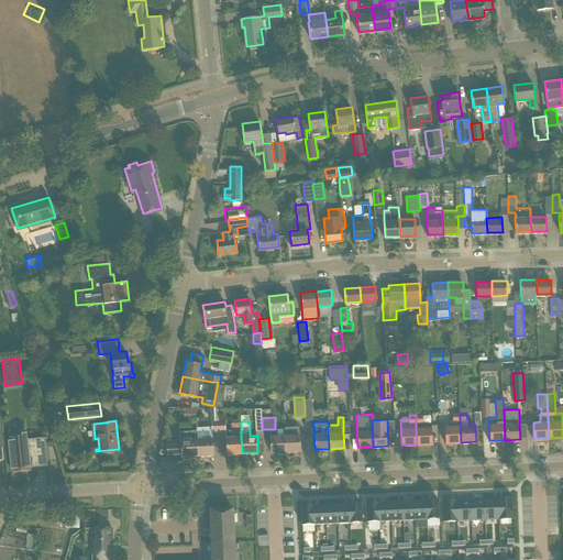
[(284,434),(285,450),(300,450),(298,426),(285,427),(285,430),(284,430),(284,434)]
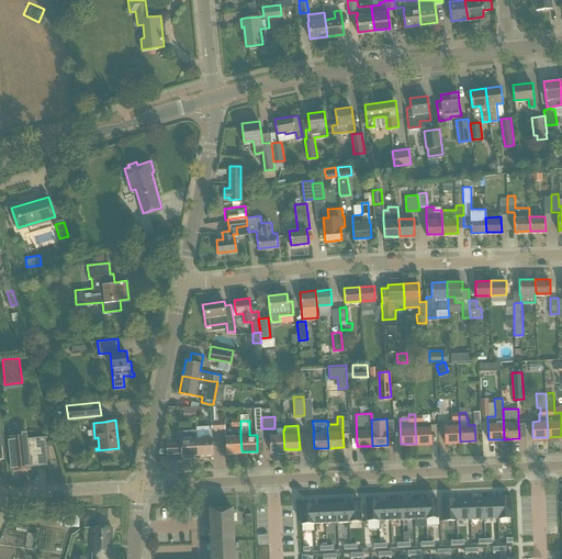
[(459,425),(444,426),(445,442),(460,442),(459,425)]
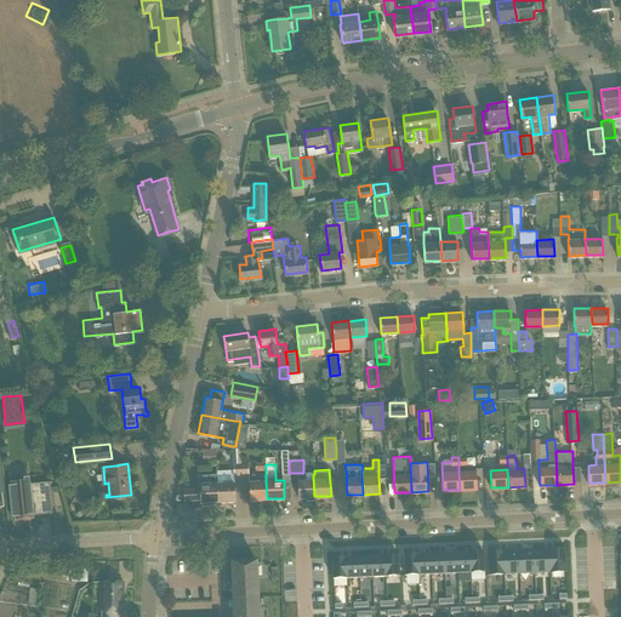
[(459,472),(460,490),(477,489),(476,472),(477,472),(476,470),(459,472)]
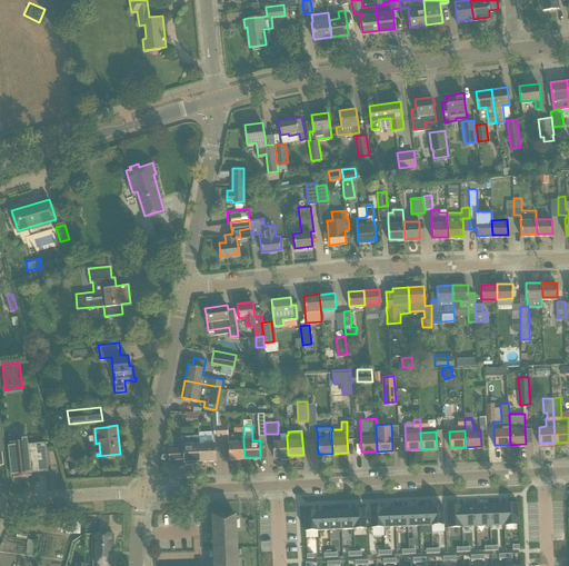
[(18,434),(9,435),(13,476),(31,474),(30,470),(48,469),(45,440),(28,442),(27,436),(21,437),(21,439),(19,439),(18,434)]
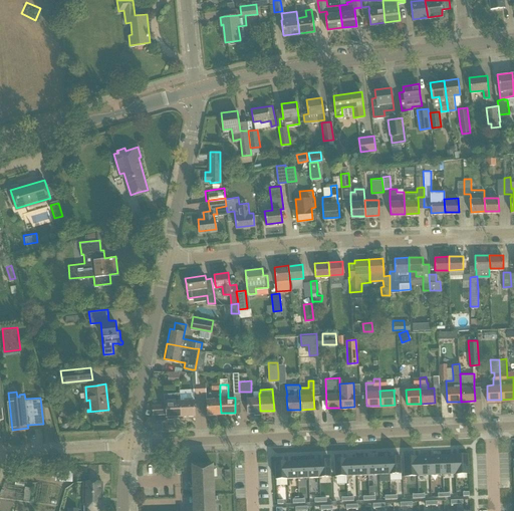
[(167,416),(167,418),(174,418),(174,416),(181,415),(179,392),(175,392),(175,393),(165,393),(166,404),(153,405),(153,407),(153,414),(166,413),(166,416),(167,416)]
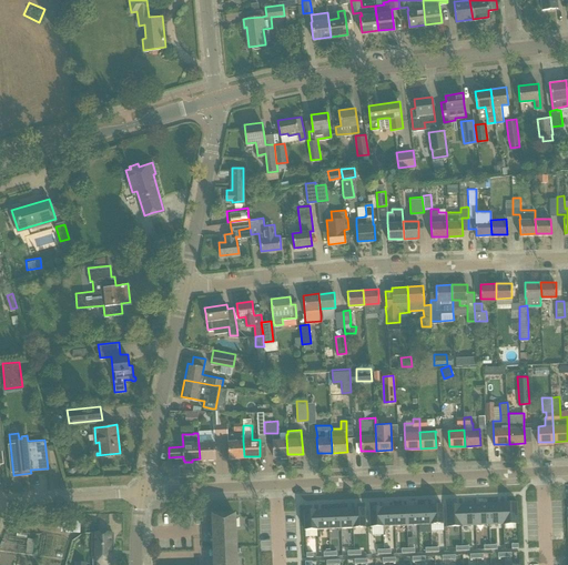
[(199,433),(198,433),(200,458),(215,458),(214,447),(214,442),(214,434),(214,433),(199,434),(199,433)]
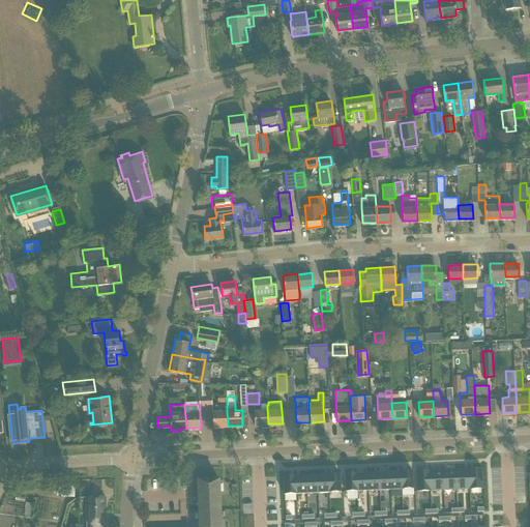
[(268,423),(267,408),(254,409),(254,410),(255,425),(262,425),(262,427),(268,426),(268,423)]
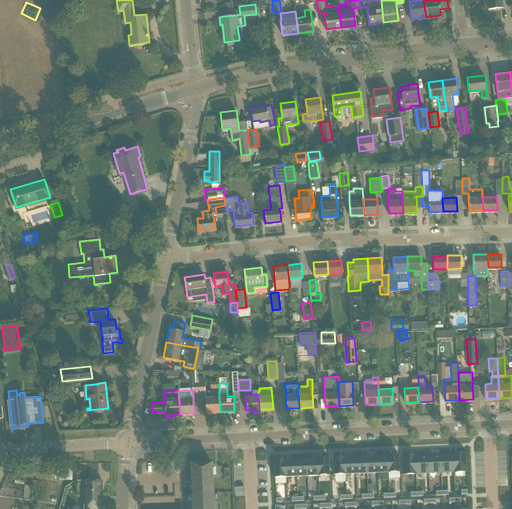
[(205,397),(206,412),(220,411),(219,397),(205,397)]
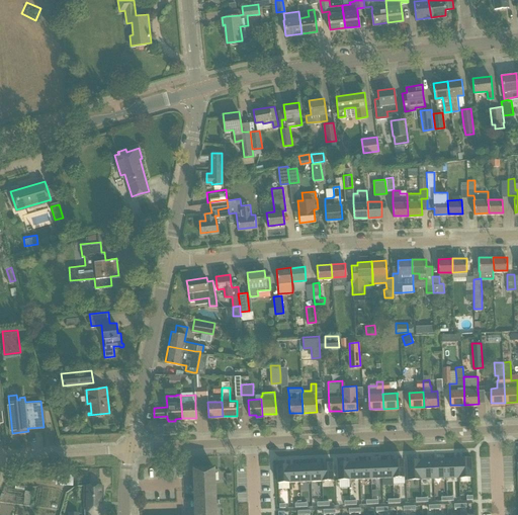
[(458,456),(445,457),(446,477),(459,476),(458,456)]
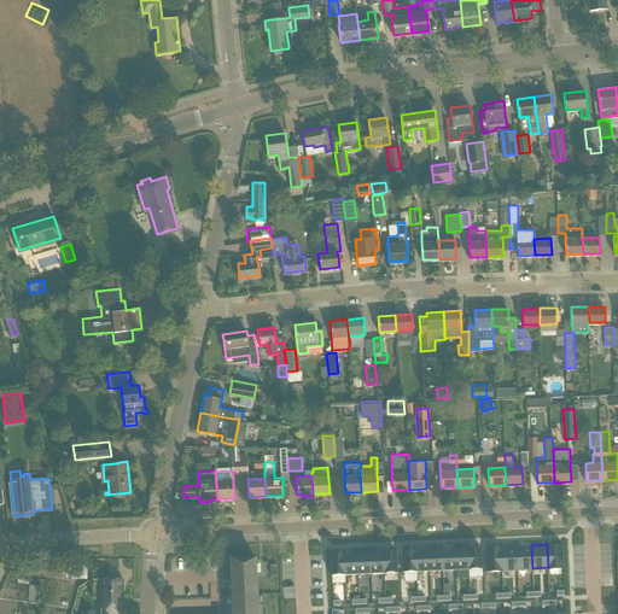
[(563,544),(547,544),(548,567),(564,567),(563,547),(563,544)]
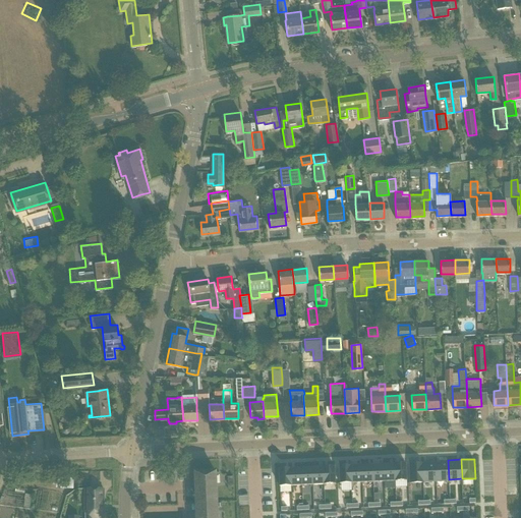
[(435,460),(422,461),(422,480),(436,479),(435,460)]
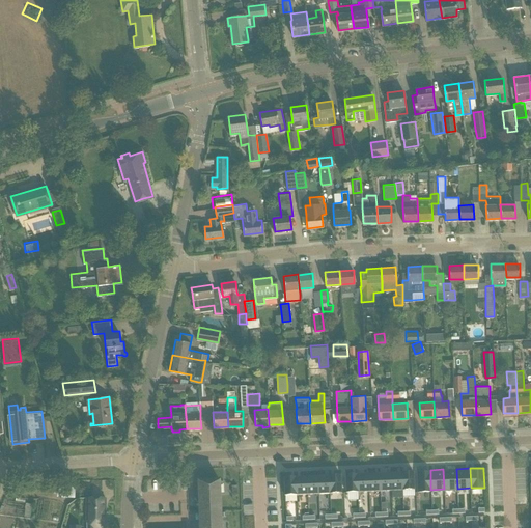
[(456,469),(443,469),(444,489),(457,489),(456,469)]
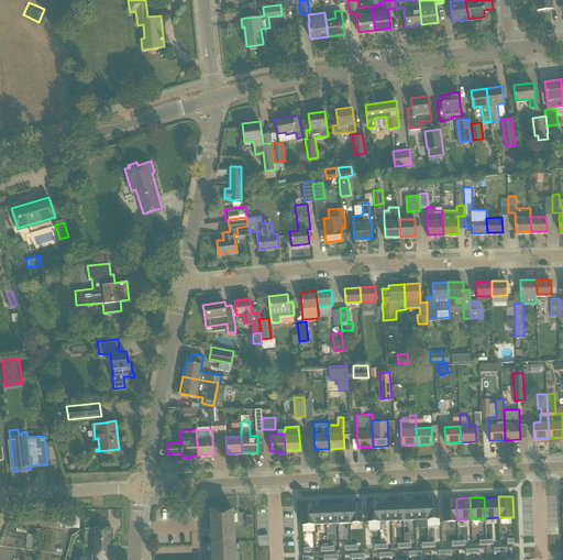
[(456,498),(442,498),(443,519),(456,519),(456,498)]
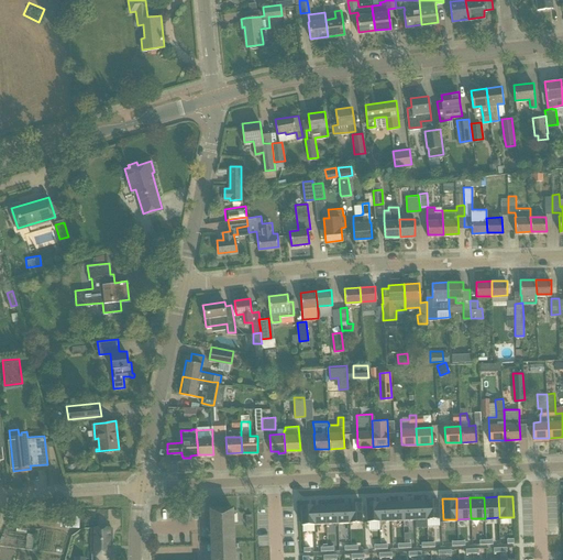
[(427,500),(415,501),(416,518),(427,518),(427,500)]
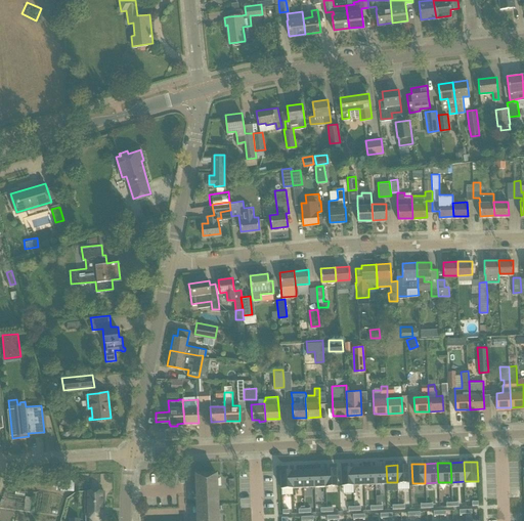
[(408,465),(397,465),(397,482),(408,481),(408,465)]
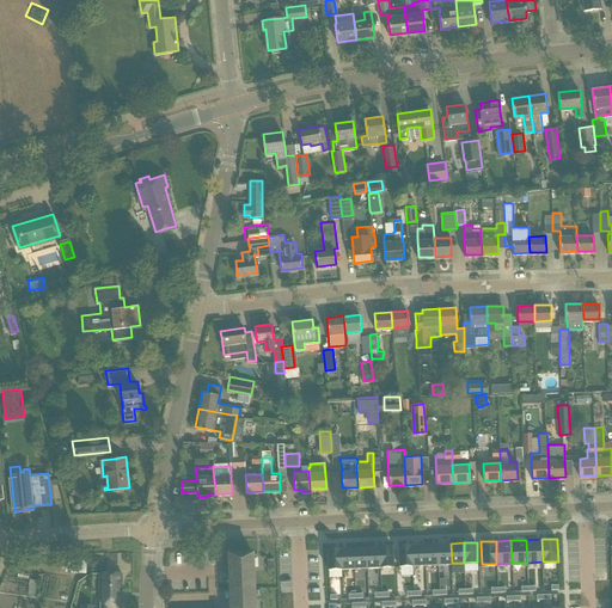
[(424,544),(411,545),(412,564),(426,564),(424,544)]
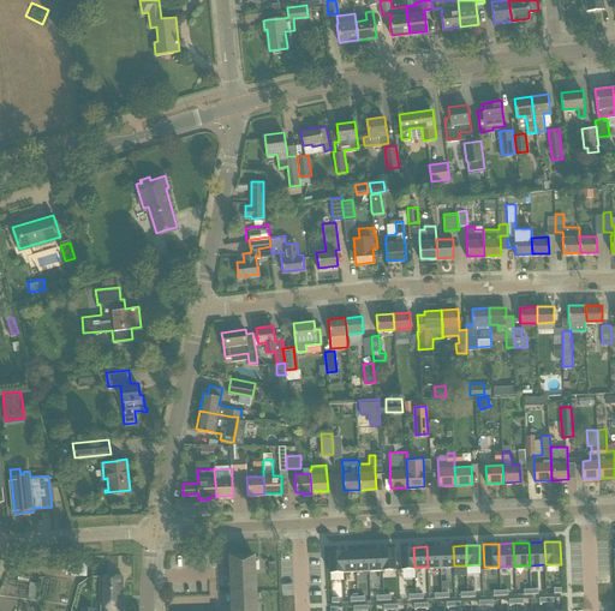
[(440,546),(427,546),(428,567),(441,565),(440,546)]
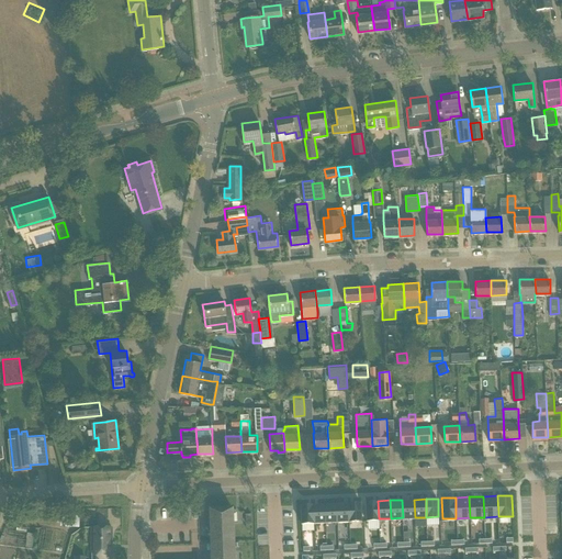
[(414,500),(402,500),(403,517),(415,517),(414,500)]
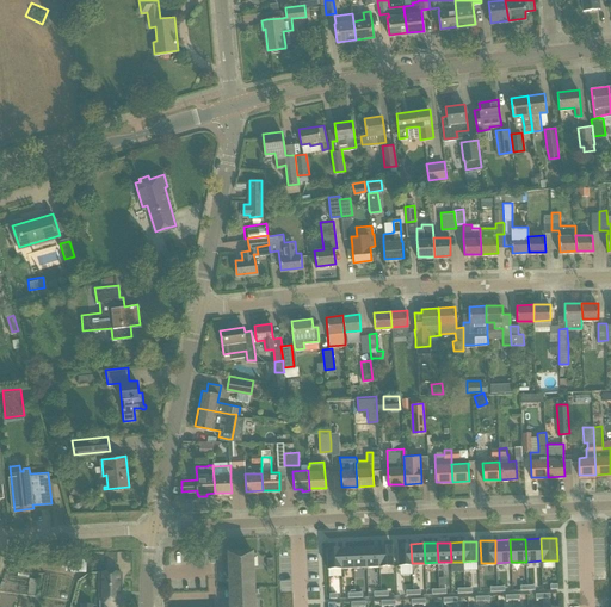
[(411,544),(397,544),(399,564),(412,563),(411,544)]
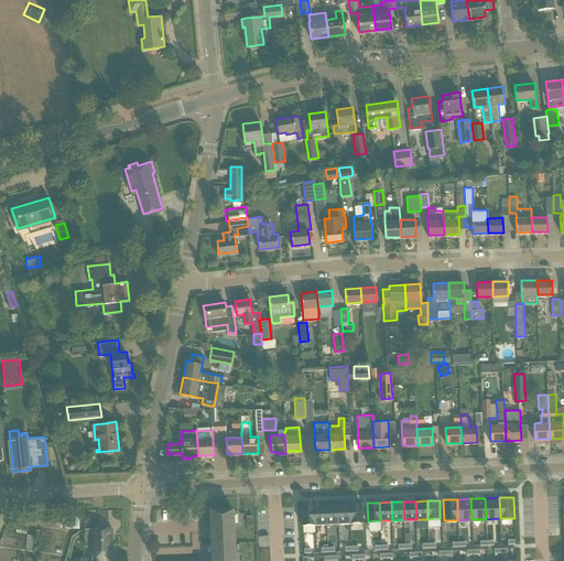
[(350,504),(338,505),(338,522),(350,522),(350,504)]
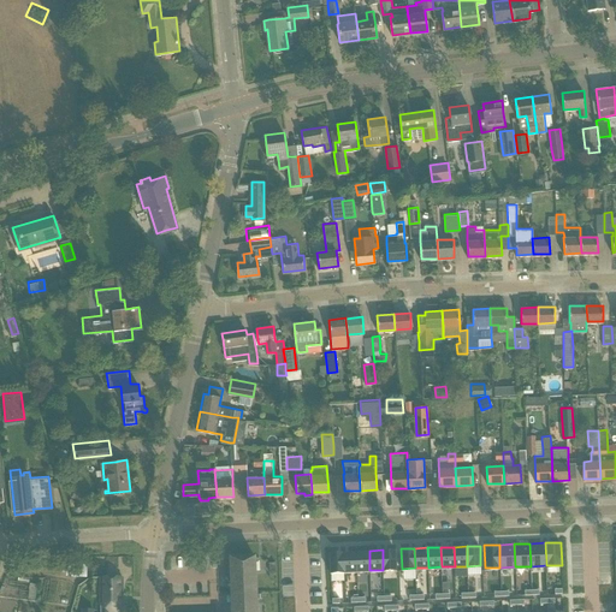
[(396,550),(383,550),(383,570),(396,569),(396,550)]
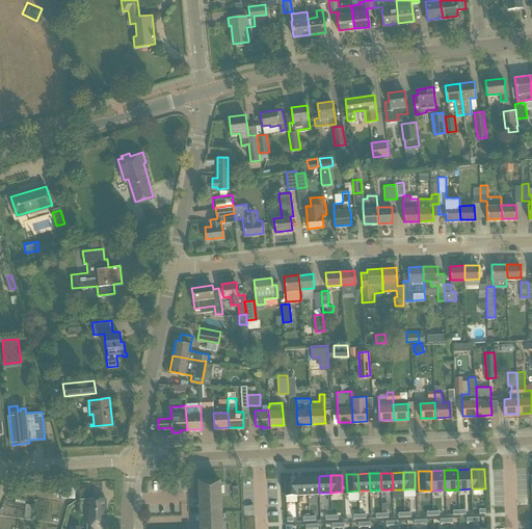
[(308,476),(296,477),(296,494),(308,494),(308,476)]
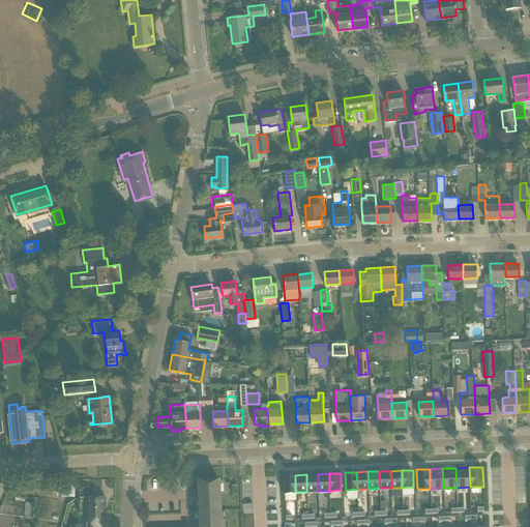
[(318,474),(306,474),(306,492),(318,491),(318,474)]
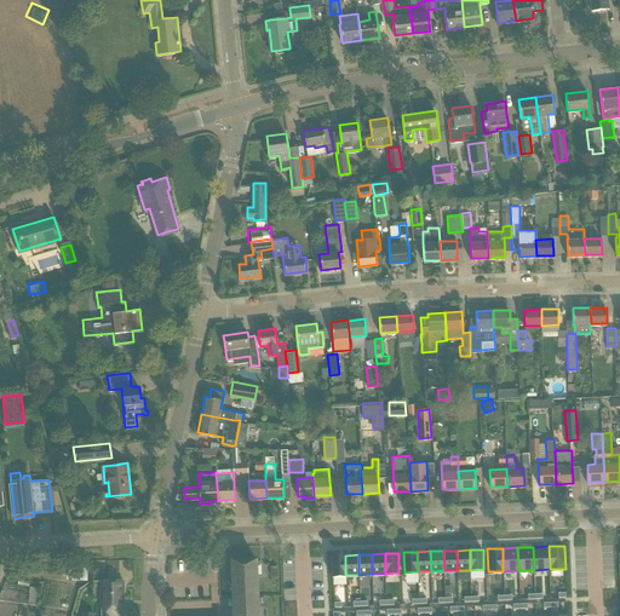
[(345,556),(332,556),(332,560),(332,576),(333,576),(333,582),(346,582),(345,575),(345,556)]
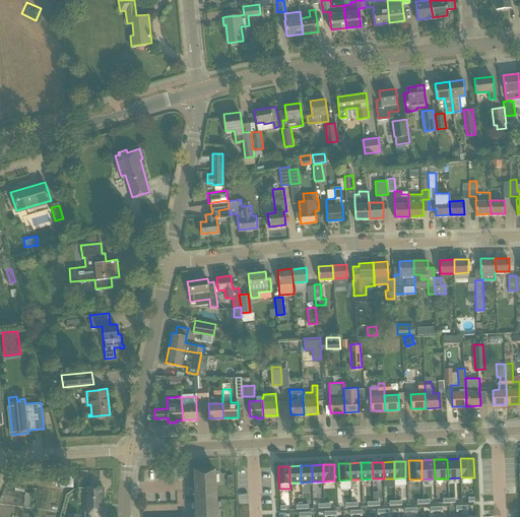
[(216,516),(215,469),(194,469),(196,516),(216,516)]
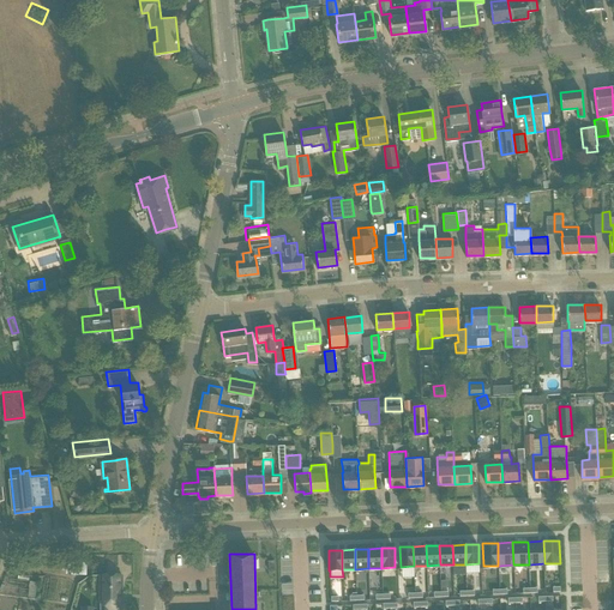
[(71,572),(86,573),(88,561),(72,560),(71,572)]
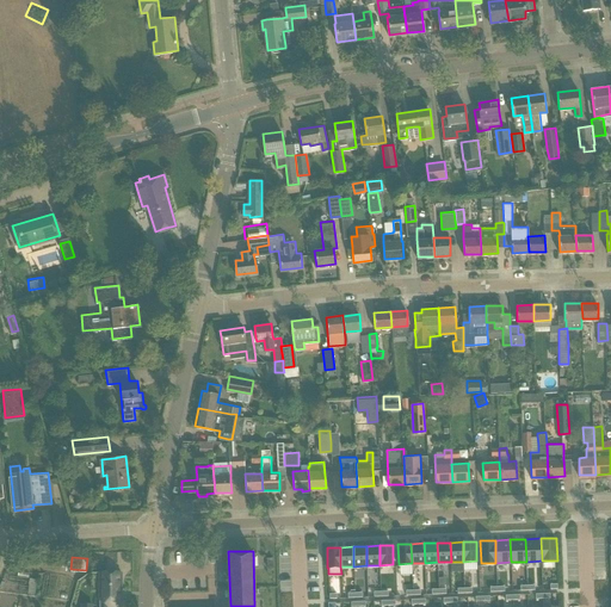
[(107,606),(122,606),(122,570),(99,569),(98,606),(107,606)]
